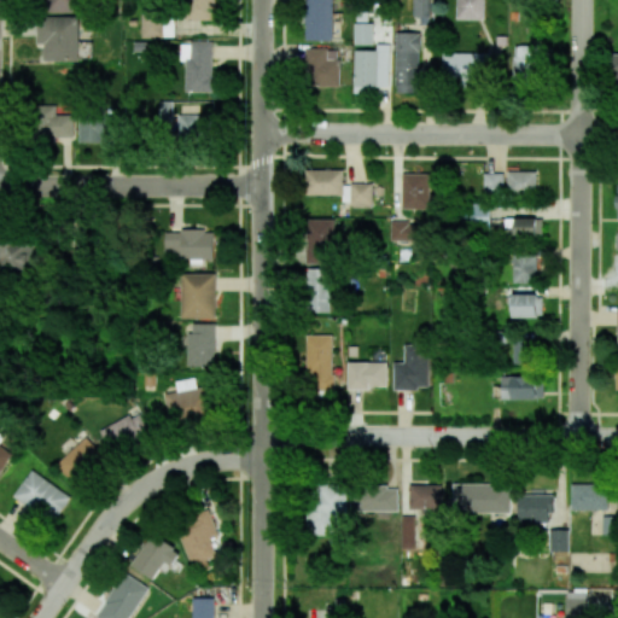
[(44,0),(44,12),(75,12),(75,0),(44,0)]
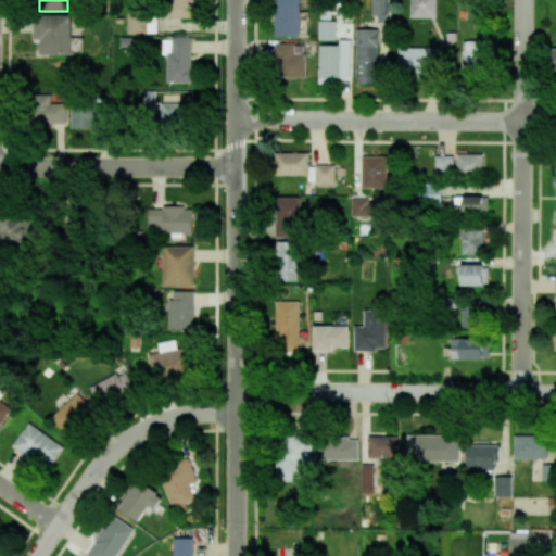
[(164,0),(165,17),(193,17),(193,0),(164,0)]
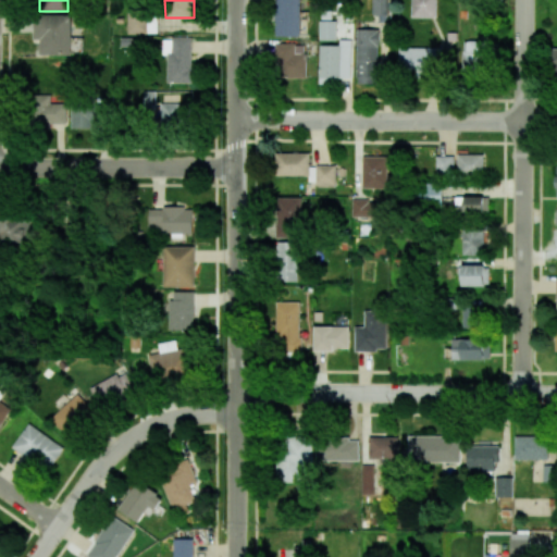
[(275,0),(275,36),(300,36),(300,0),(275,0)]
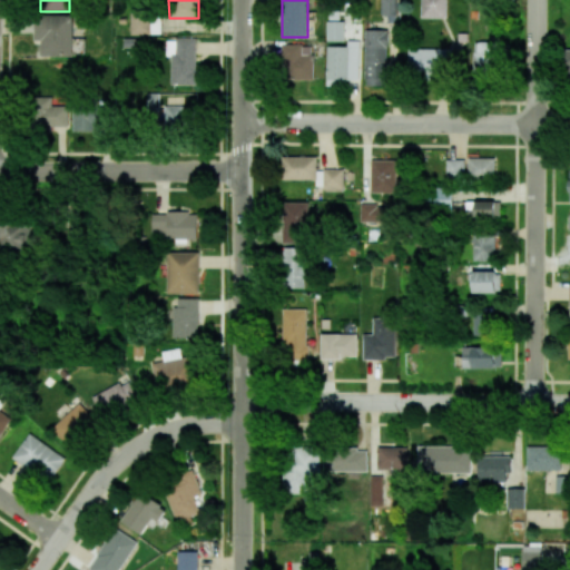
[(381,0),(381,15),(396,16),(396,0),(381,0)]
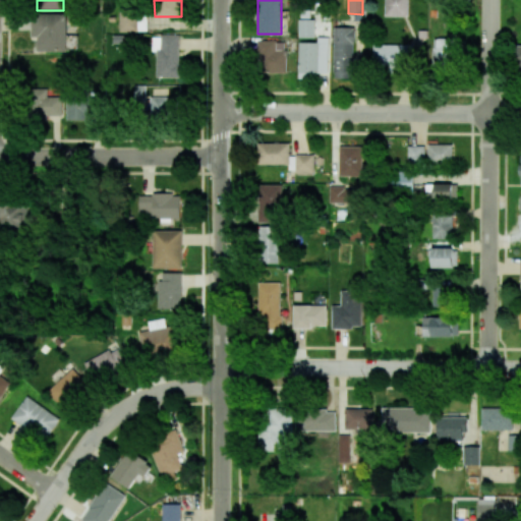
[(408,16),(408,0),(384,0),(385,16),(408,16)]
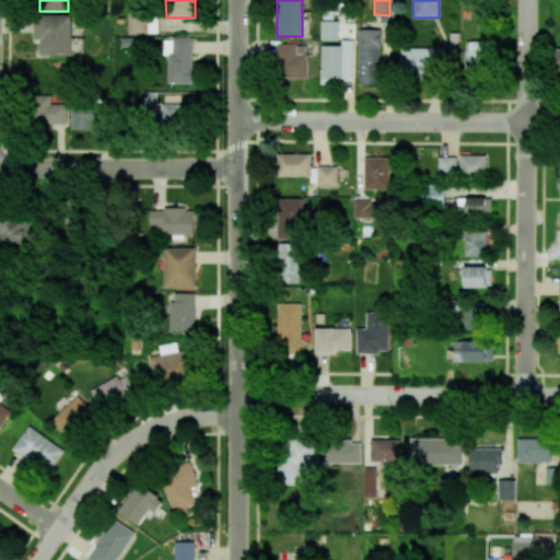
[(128,34),(148,34),(149,11),(129,10),(128,34)]
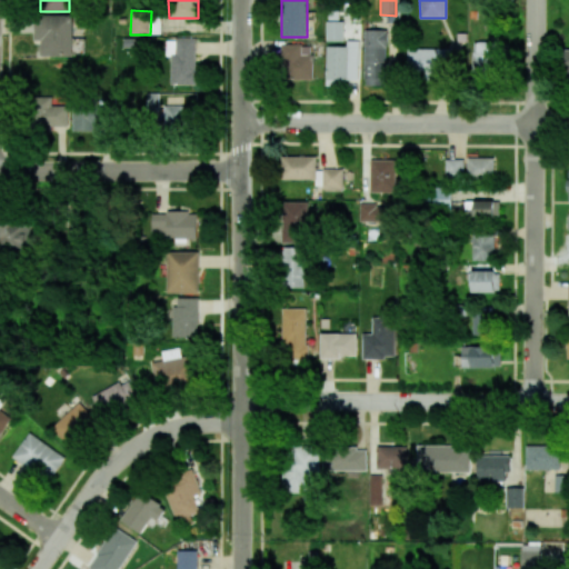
[(73,56),(72,15),(33,16),(35,40),(40,40),(40,57),(73,56)]
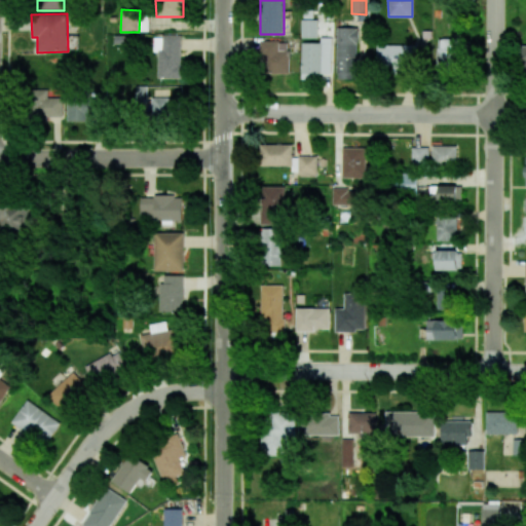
[(316,20),(301,20),(301,38),(317,37),(316,20)]
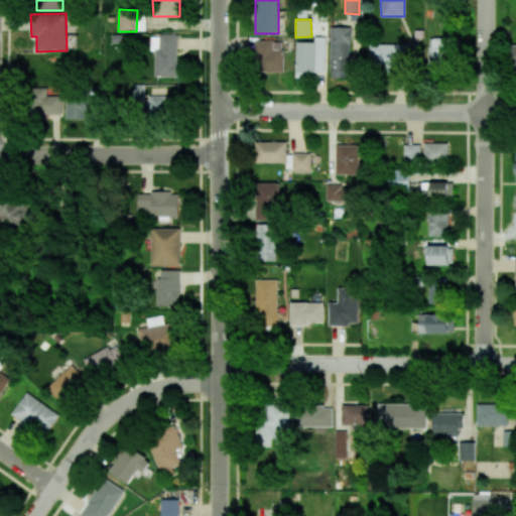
[(332,78),(352,77),(350,27),(330,27),(332,78)]
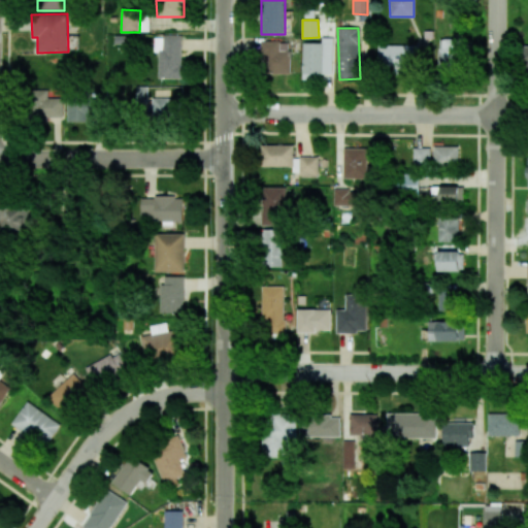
[(158,78),(183,78),(182,35),(157,36),(158,78)]
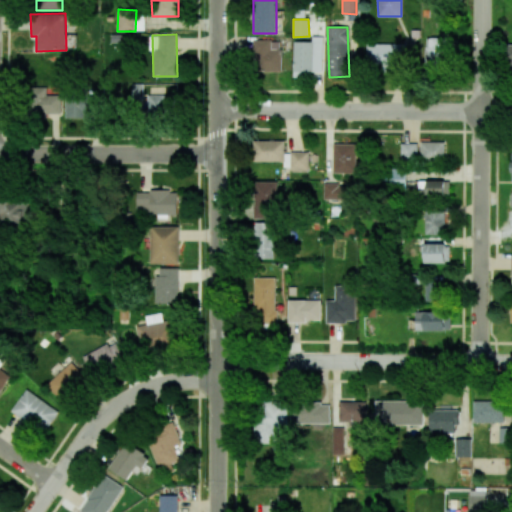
[(294,74),(322,74),(323,36),(312,36),(312,41),(294,41),(294,74)]
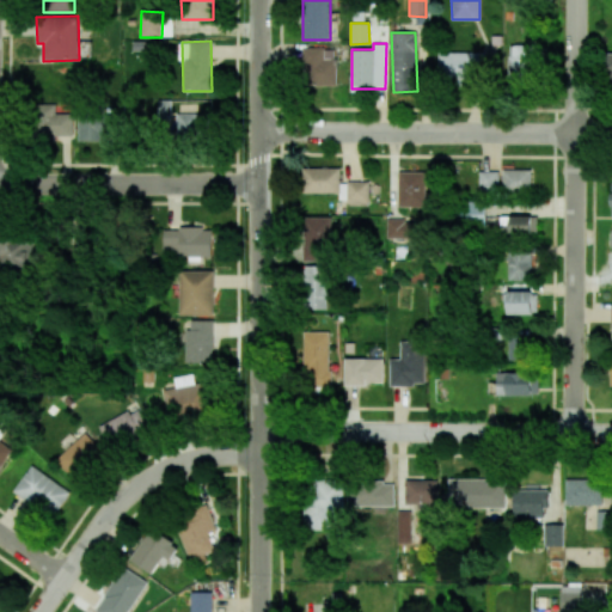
[(532,44),(509,46),(509,78),(533,78),(532,44)]
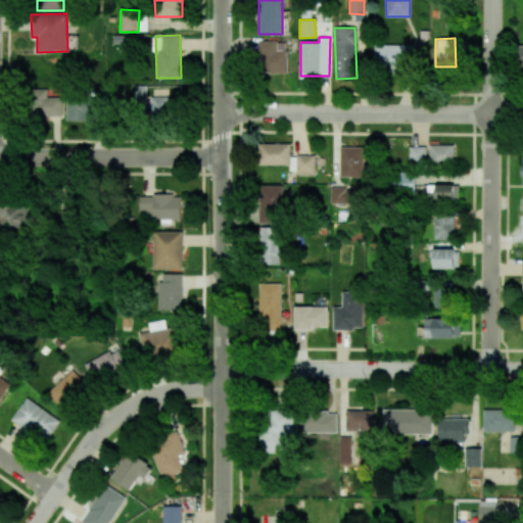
[(288,73),(287,40),(259,41),(259,73),(288,73)]
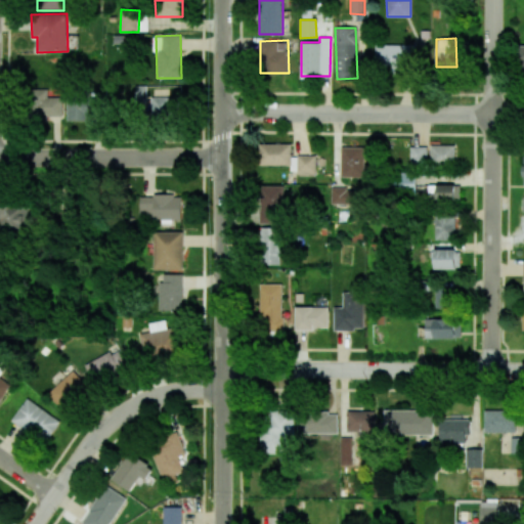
[(377,45),(378,75),(413,74),(412,44),(377,45)]
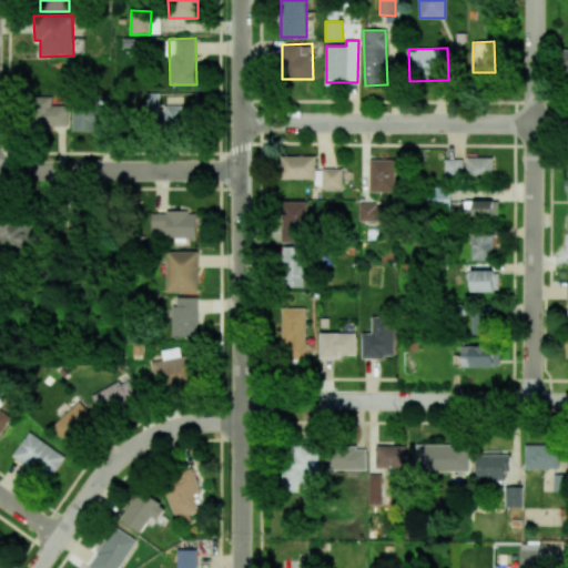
[(146,93),(148,114),(163,114),(163,128),(193,128),(192,105),(159,107),(159,93),(146,93)]
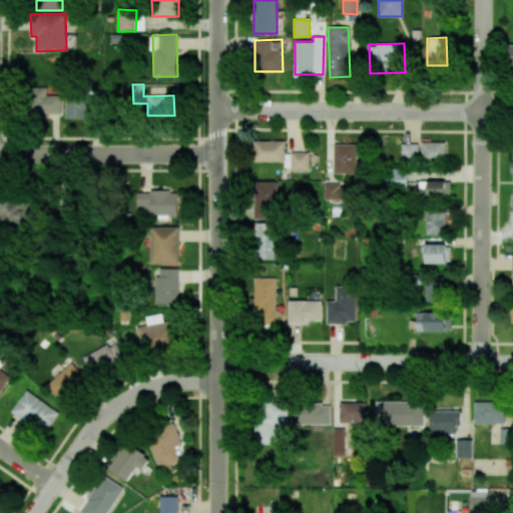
[(60,95),(46,95),(46,87),(32,87),(32,114),(61,113),(60,95)]
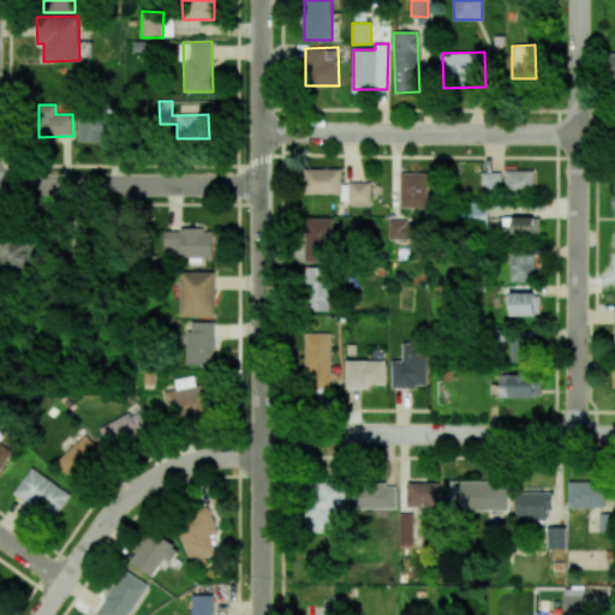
[(78,142),(119,141),(118,114),(78,115),(78,142)]
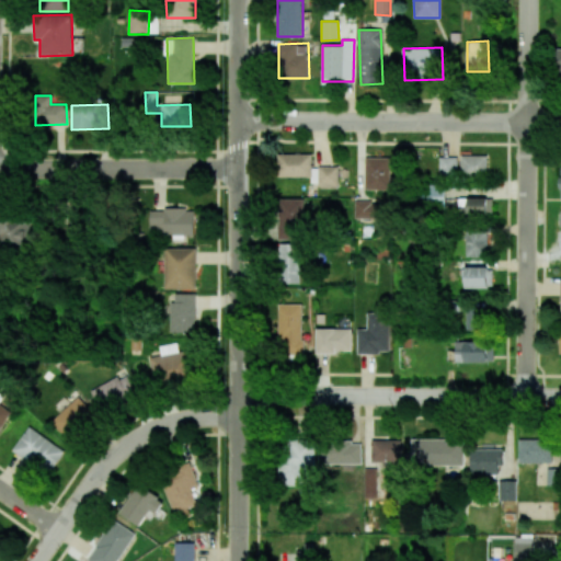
[(312,153),(278,153),(277,176),(311,178),(311,185),(338,185),(339,167),(311,167),(312,153)]
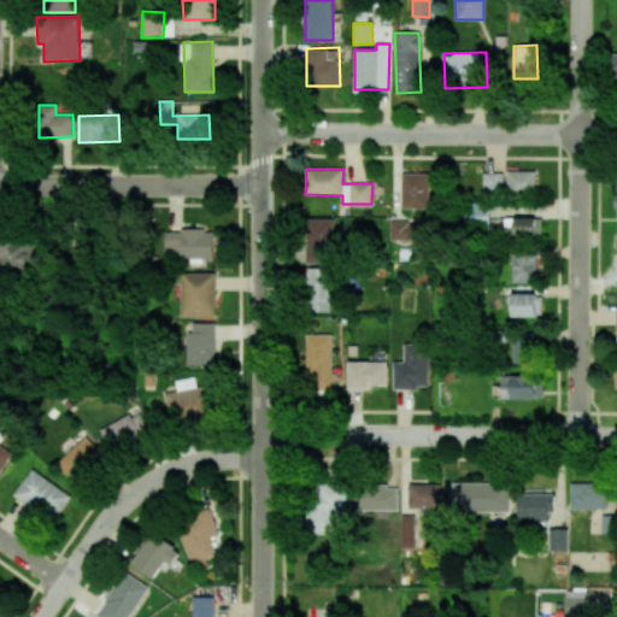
[(507,193),(536,192),(536,171),(506,171),(507,193)]
